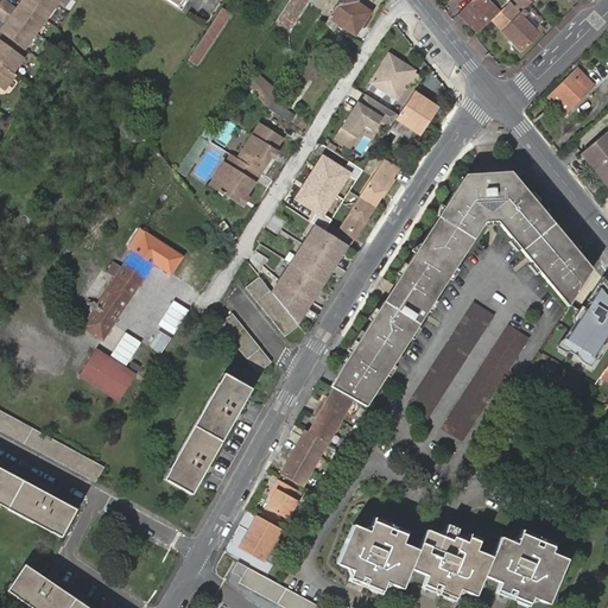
[(0,4),(0,8),(35,35),(45,20),(21,4),(17,10),(4,0),(0,4)]
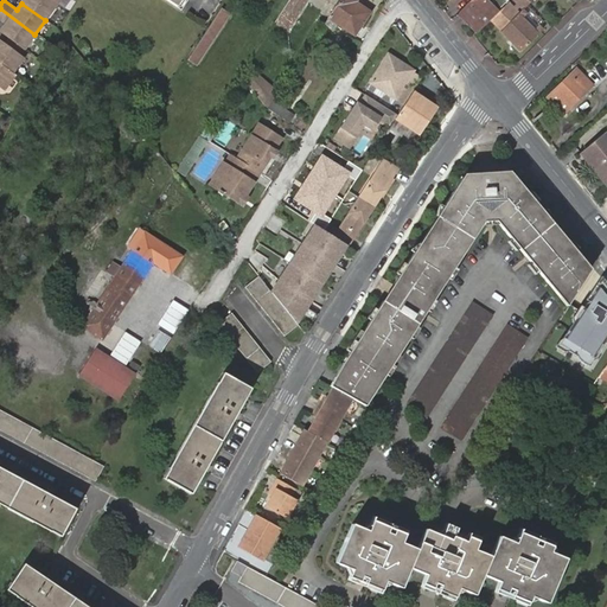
[(57,6),(49,0),(24,0),(21,4),(45,20),(57,6)]
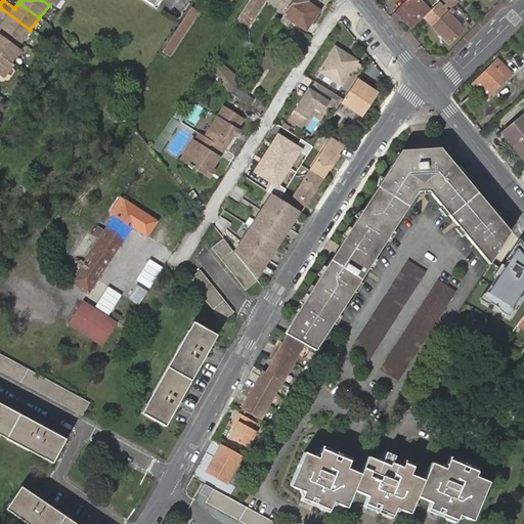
[(249,0),(237,17),(248,24),(263,0),(249,0)]
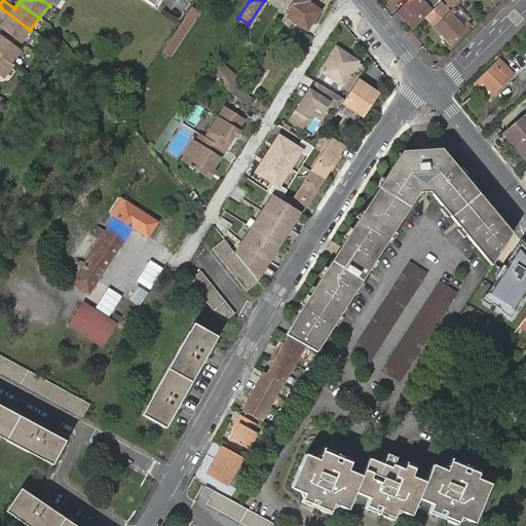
[(308,0),(294,0),(285,15),(280,22),(288,27),(293,21),(307,31),(315,19),(314,17),(320,10),(307,2),(308,0)]
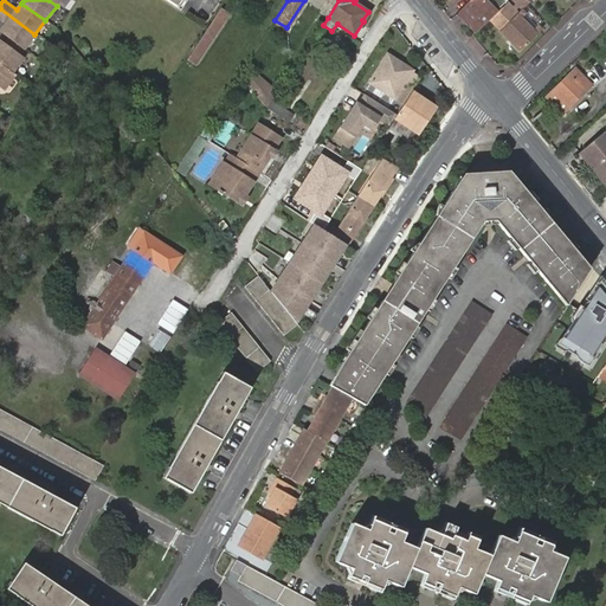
[(468,0),(455,13),(471,31),(503,0),(502,0),(468,0)]
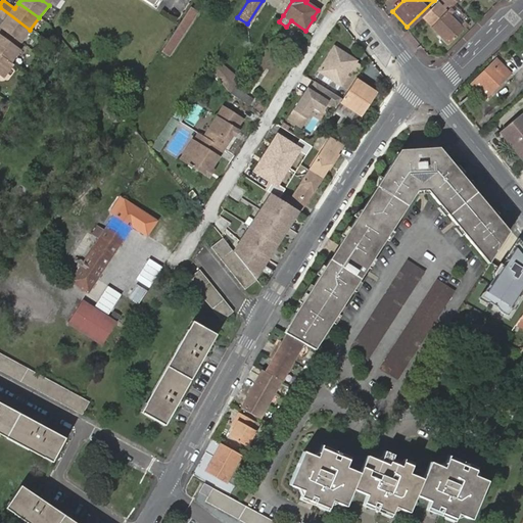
[(437,0),(435,2),(422,15),(431,26),(430,26),(447,44),(466,26),(462,21),(466,17),(456,7),(453,11),(449,7),(457,0),(437,0)]
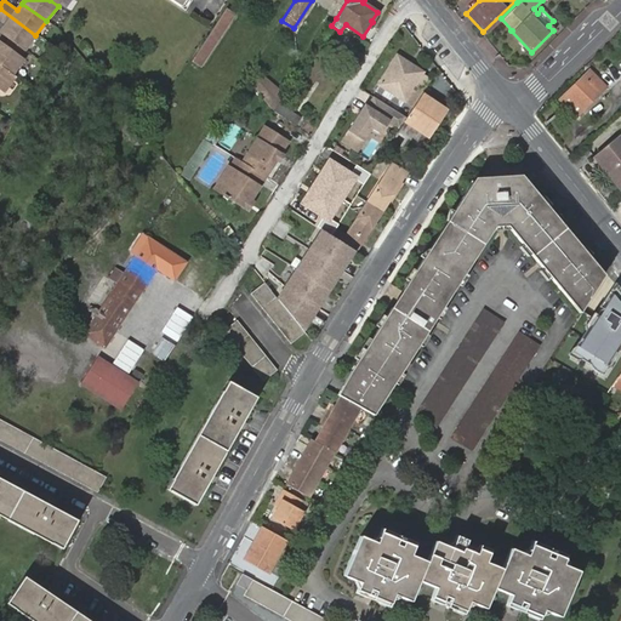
[(3,34),(26,50),(35,35),(0,9),(0,21),(6,26),(1,33),(3,34)]
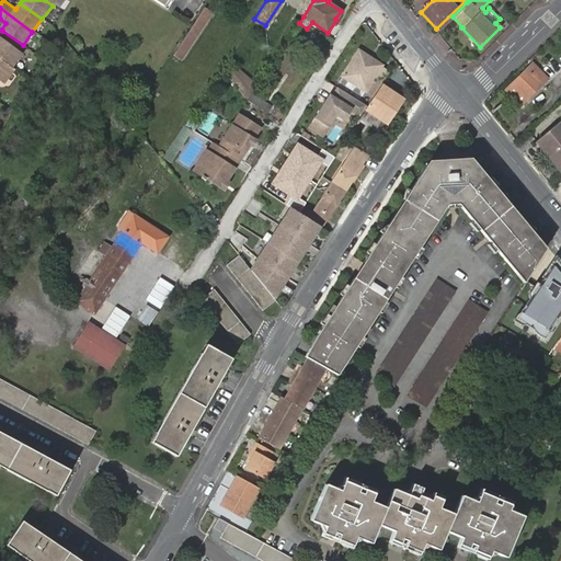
[(182,60),(213,13),(205,9),(175,56),(182,60)]
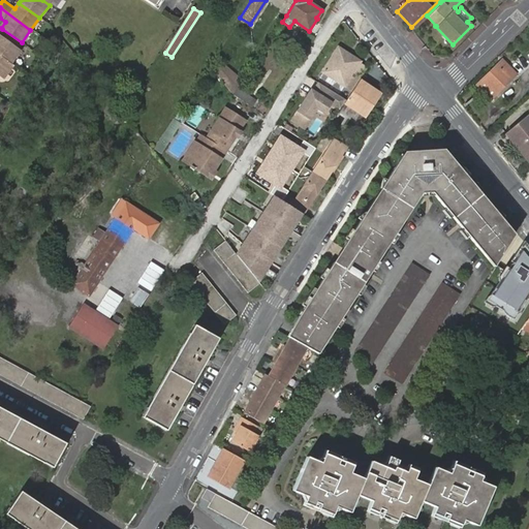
[(21,43),(22,42),(2,29),(8,34),(21,43)]
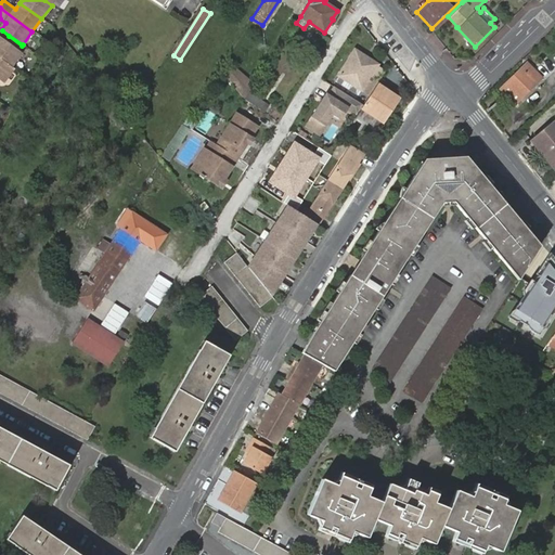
[(17,52),(22,46),(9,36),(4,42),(0,39),(0,60),(10,67),(20,54),(17,52)]
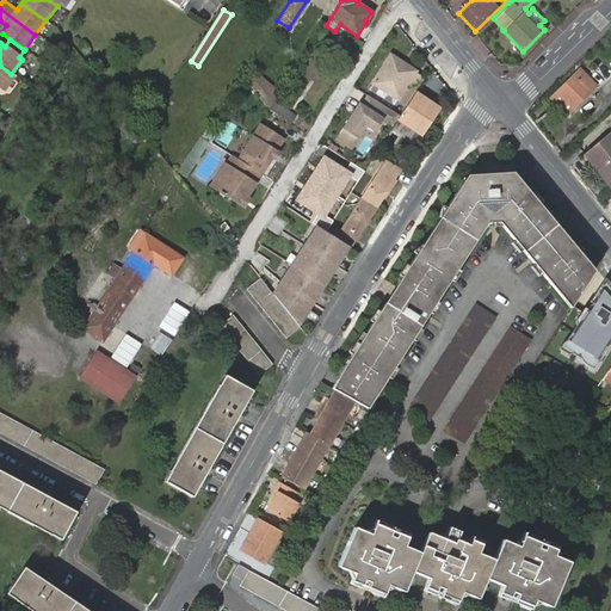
[(407,104),(424,79),(415,74),(417,71),(392,54),(374,82),(407,104)]
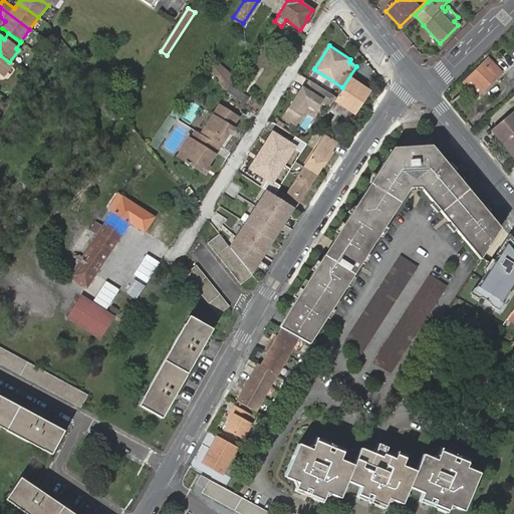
[(9,62),(0,55),(0,74),(2,76),(11,63),(9,62)]
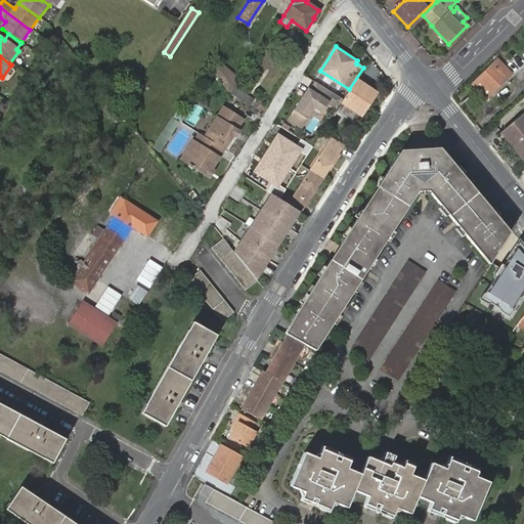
[(510,75),(495,60),(472,84),(486,98),(510,75)]
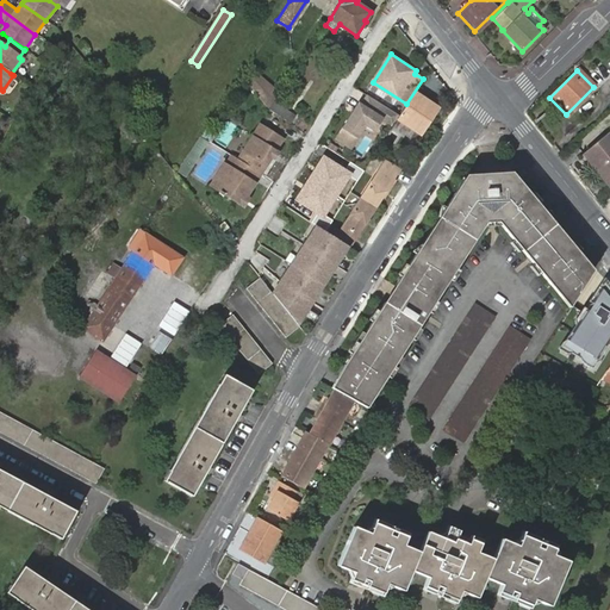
[(261,78),(250,86),(259,97),(269,88),(261,78)]
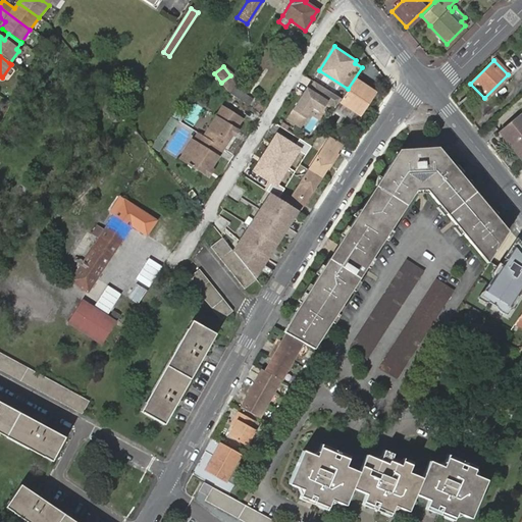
[(230,75),(221,83),(229,93),(235,86),(237,83),(230,75)]
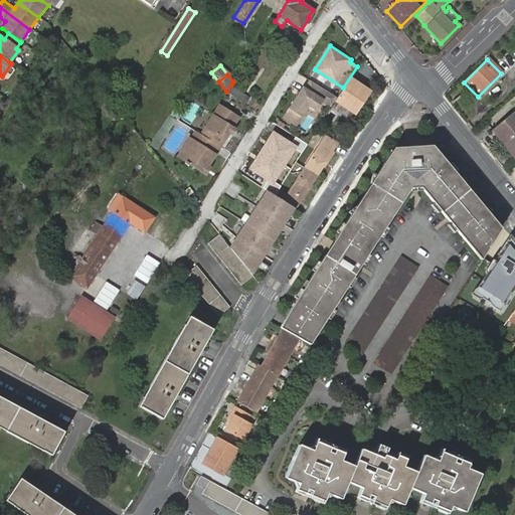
[(350,77),(335,101),(356,115),(372,93),(350,77)]
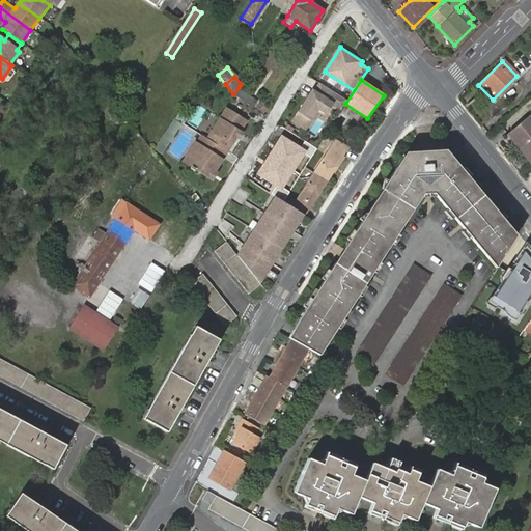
[(346,101),(318,83),(314,90),(334,103),(332,106),(340,111),(346,101)]
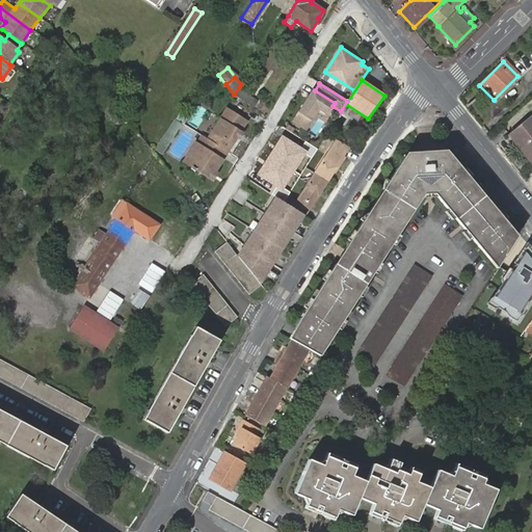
[(234,95),(254,108),(259,101),(239,87),(234,95)]
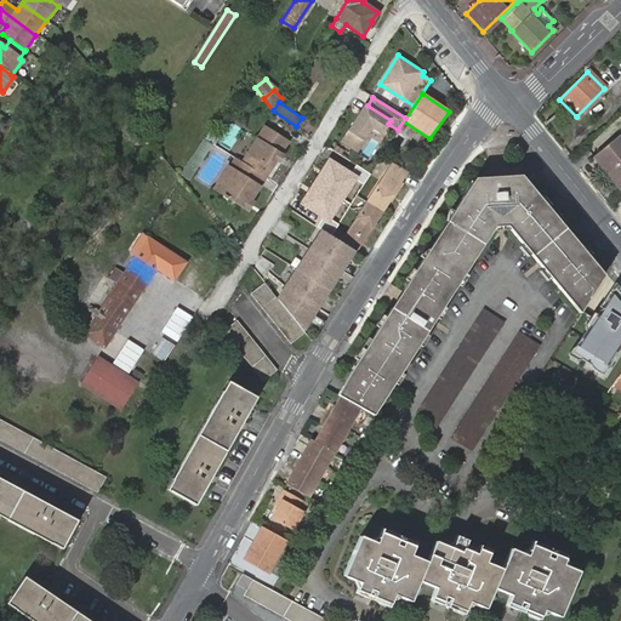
[(368,106),(364,104),(341,142),(357,152),(371,129),(382,135),(391,120),(368,106)]
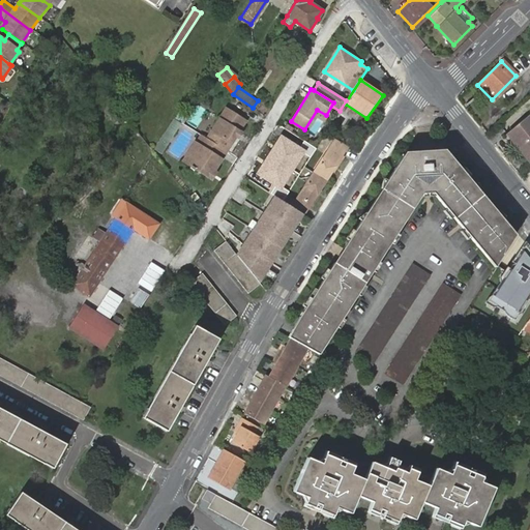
[(227,150),(236,136),(239,131),(245,121),(227,109),(219,119),(208,139),(227,150)]
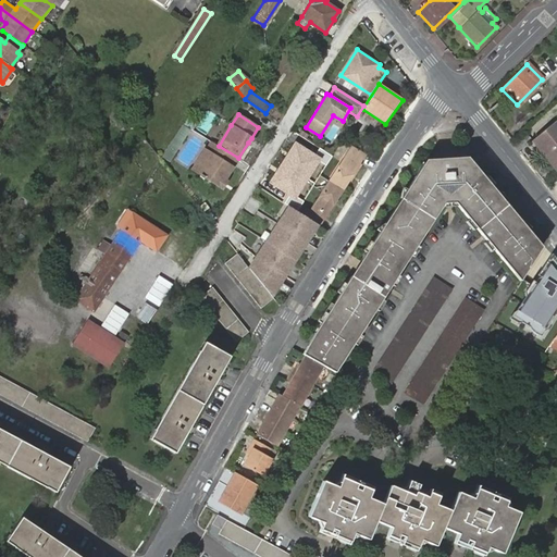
[(556,169),(556,121),(556,120),(533,141),(556,171),(556,169)]
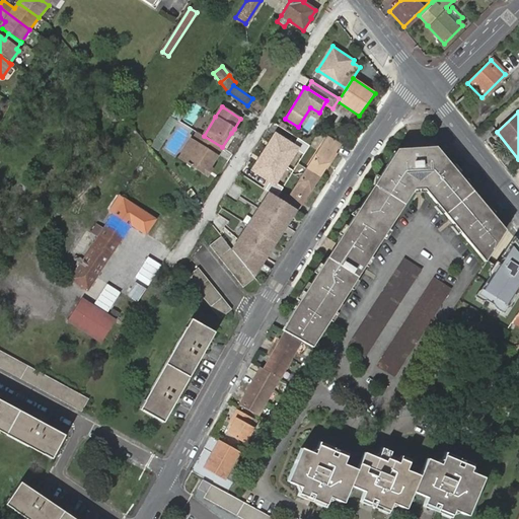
[(160,127),(152,148),(159,151),(167,130),(160,127)]
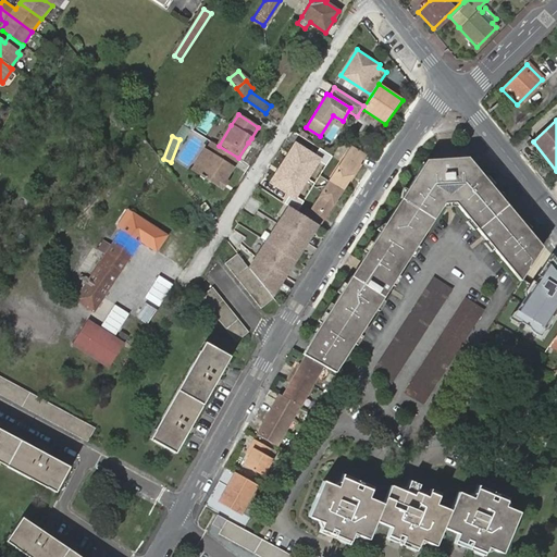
[(324,157),(297,139),(272,181),(299,198),(324,157)]
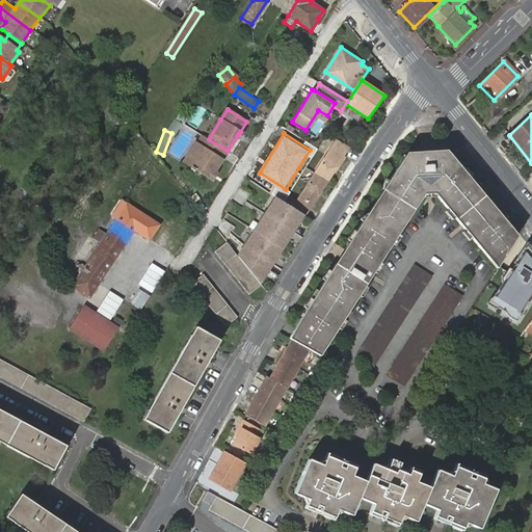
[(228,152),(228,151),(209,139),(203,136),(197,144),(202,148),(190,166),(193,167),(192,168),(195,171),(196,169),(209,178),(213,173),(214,173),(228,152)]
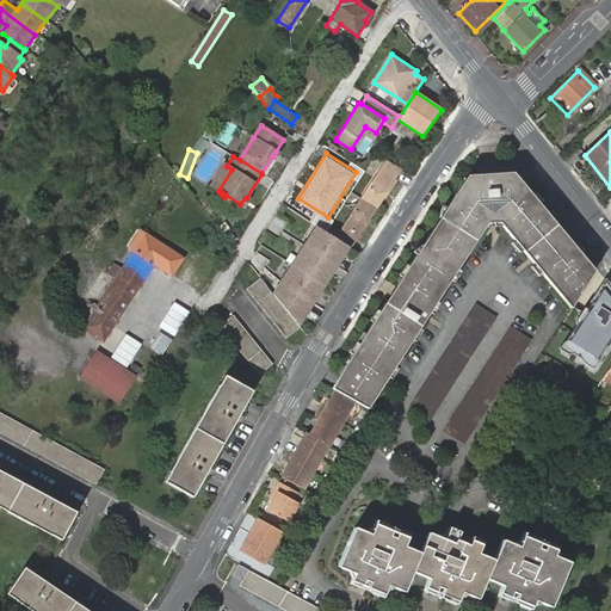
[(380,173),(362,199),(376,207),(393,181),(401,168),(388,160),(380,173)]
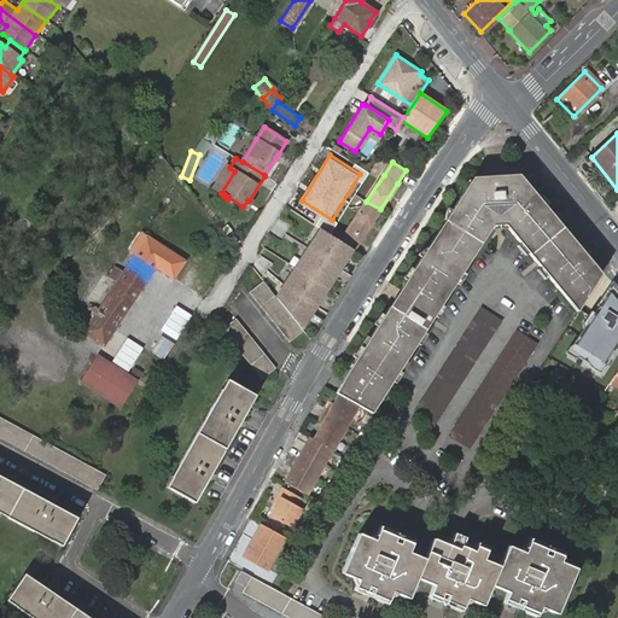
[(234,172),(229,168),(228,167),(215,188),(221,193),(234,172)]
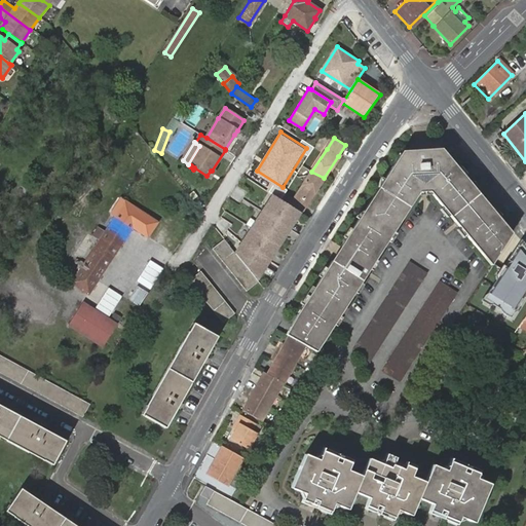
[(290,336),(305,345),(315,350),(317,351),(325,340),(335,324),(345,307),(355,292),(362,283),(370,268),(376,259),(388,239),(393,230),(416,194),(419,191),(428,191),(431,194),(431,195),(453,163),(443,151),(426,152),(426,151),(426,150),(425,149),(424,148),(423,147),(422,147),(421,147),(420,147),(420,148),(419,148),(418,149),(417,150),(417,151),(417,152),(400,153),(384,178),(379,186),(365,210),(352,228),(346,237),(342,246),(333,260),(328,268),(322,277),(315,288),(304,305),(298,314),(287,334),(290,336)]
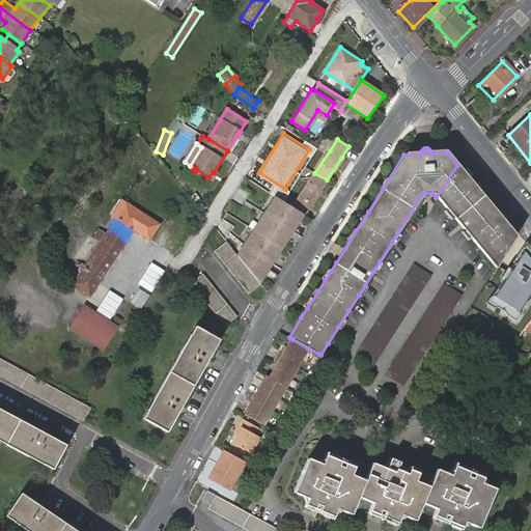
[(457,165),(436,197),(446,210),(453,218),(464,229),(471,238),(496,268),(516,235),(469,177),(462,169),(457,165)]
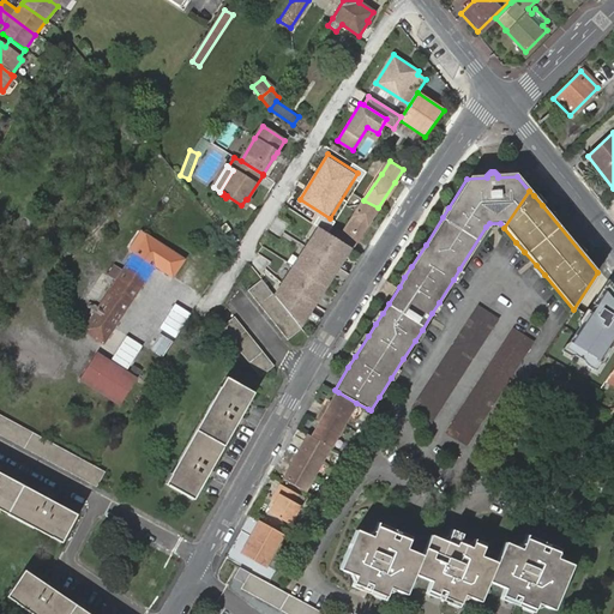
[(534,196),(542,205),(545,203),(536,193),(534,196)]
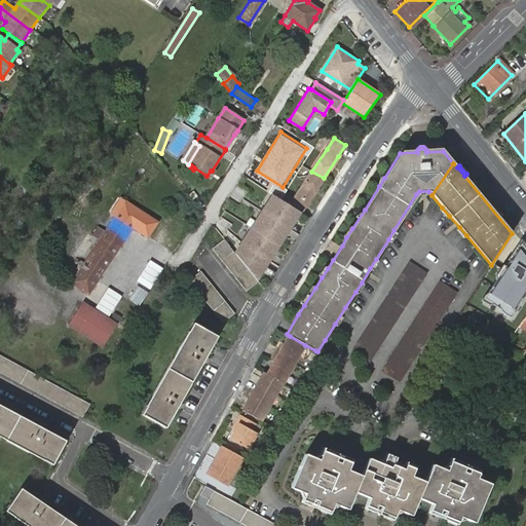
[(324,178),(311,172),(298,193),(290,205),(301,213),(309,199),(324,178)]
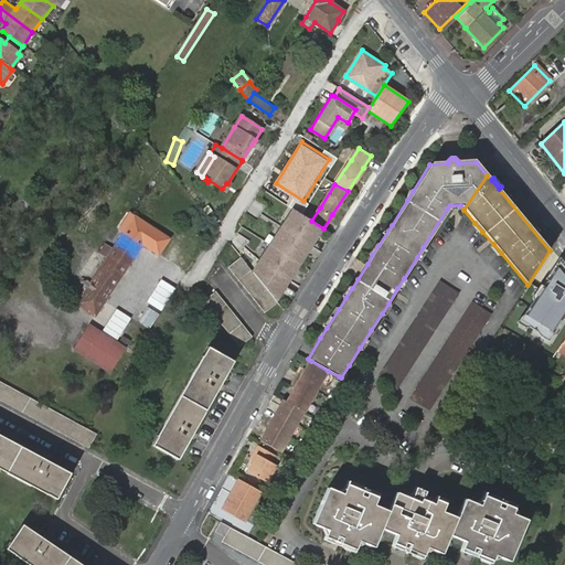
[(294,209),(281,227),(312,246),(323,228),(302,215),(294,209)]
